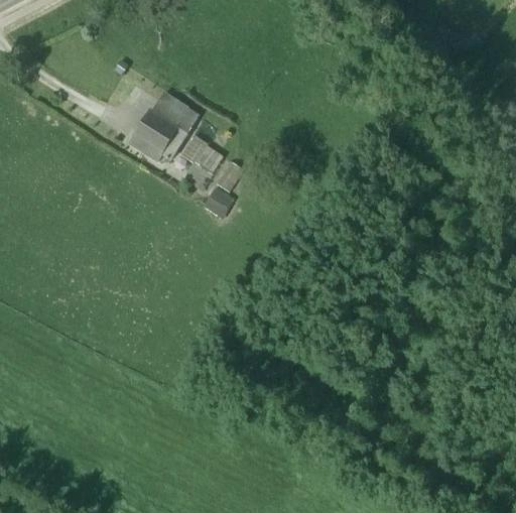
[(191,108),(164,91),(152,111),(179,128),(191,108)]
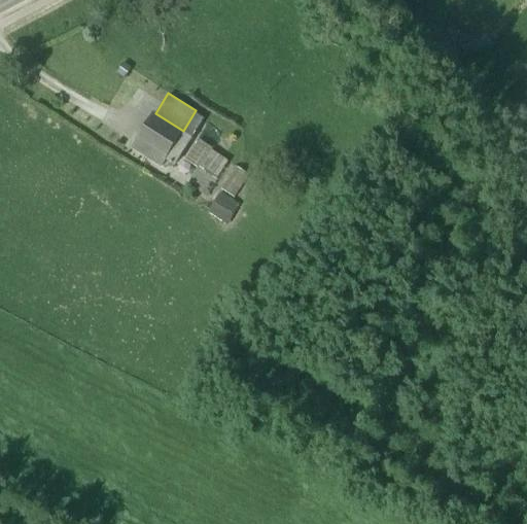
[(183,131),(155,113),(138,141),(150,148),(147,153),(163,164),(167,156),(183,131)]
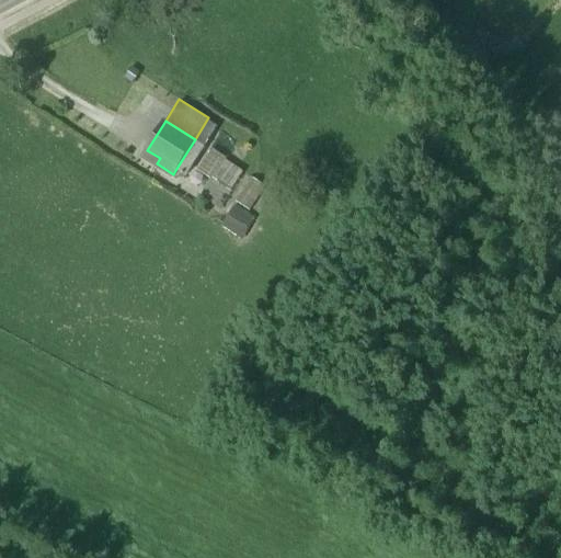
[(195,139),(178,167),(186,173),(204,145),(195,139)]
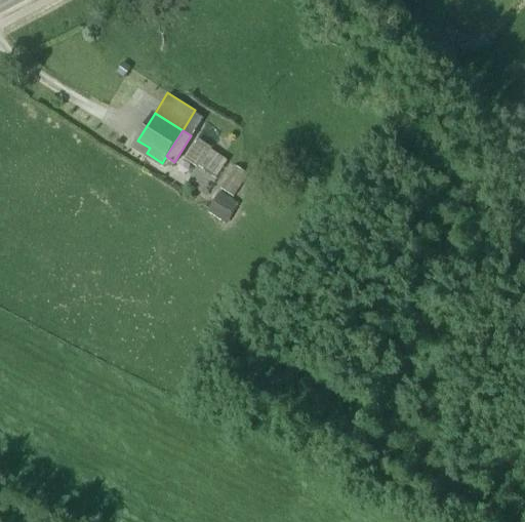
[(228,159),(210,147),(188,182),(205,193),(228,159)]
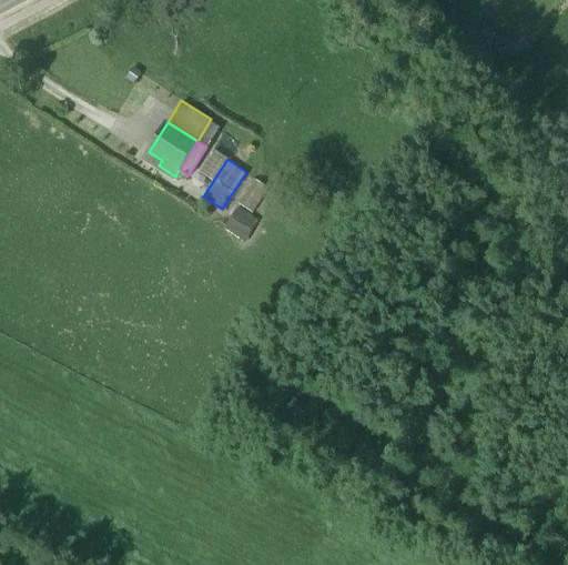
[(269,187),(255,178),(239,202),(252,211),(269,187)]
